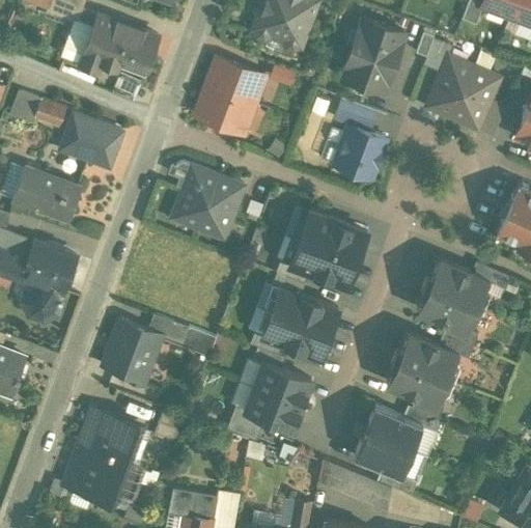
[(85,0),(50,0),(46,11),(77,23),(85,0)]
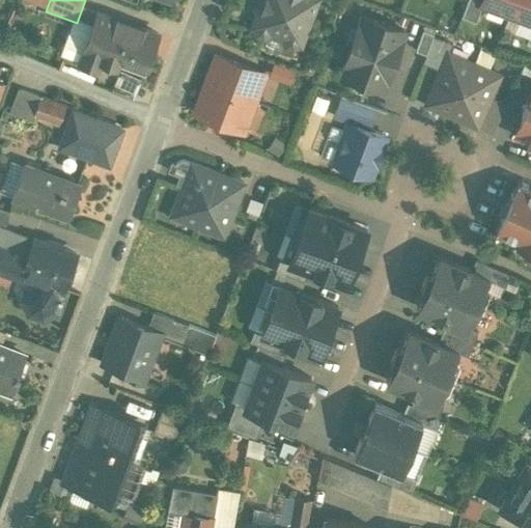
[(312,0),(261,0),(256,15),(259,16),(254,29),(257,35),(264,38),(271,35),(283,40),(286,47),(294,49),(300,46),(301,47),(317,2),(312,0)]
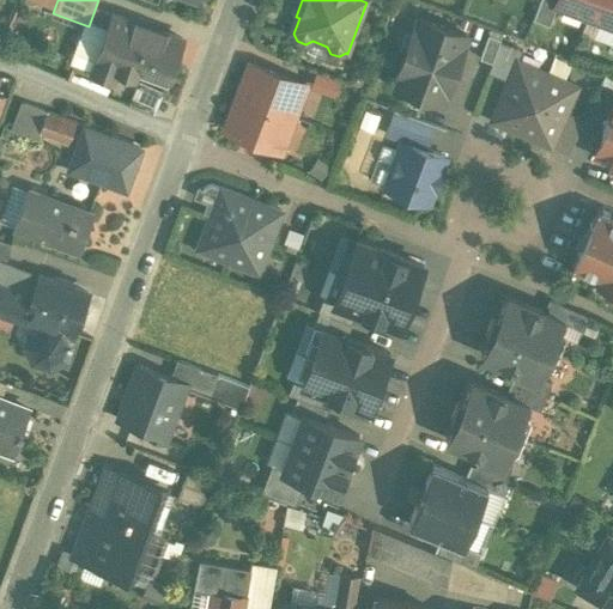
[(540,0),(533,22),(550,28),(557,7),(556,7),(558,0),(540,0)]
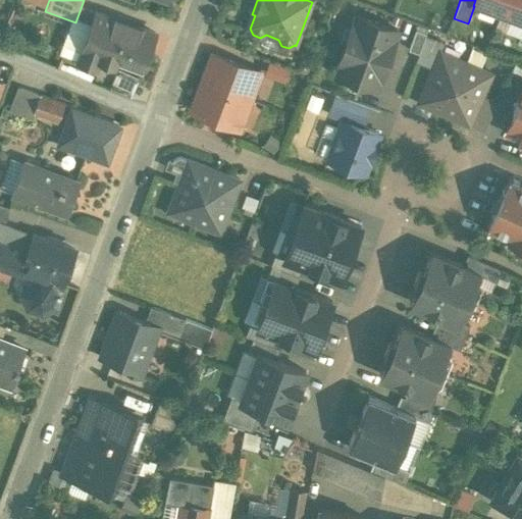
[(506,0),(475,0),(473,6),(474,6),(500,16),(506,0)]
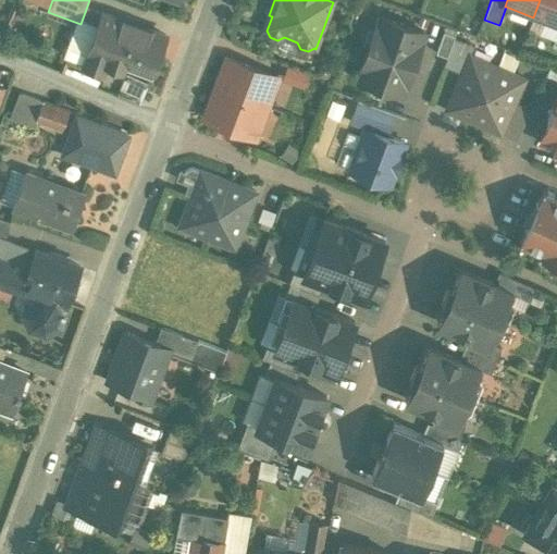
[(556,0),(540,0),(533,17),(556,25),(556,0)]
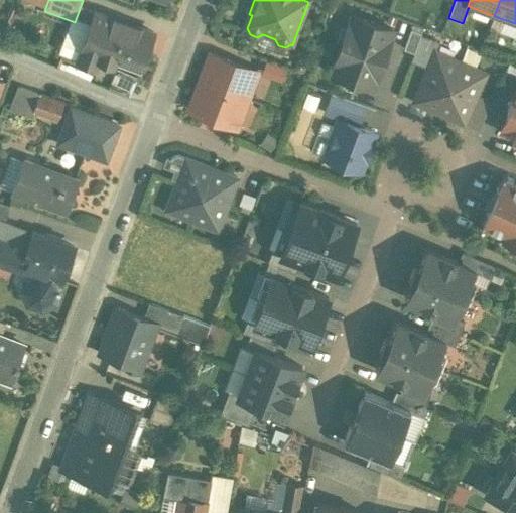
[(154,35),(112,19),(112,20),(101,16),(96,29),(91,27),(78,61),(96,68),(99,59),(114,66),(117,57),(142,68),(154,35)]
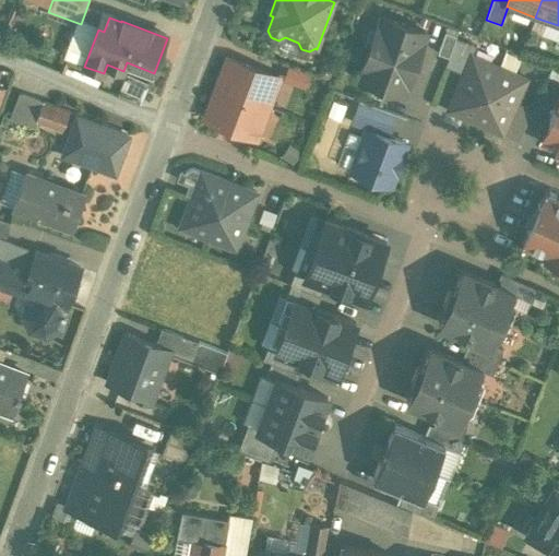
[(426,35),(382,19),(379,28),(378,27),(376,33),(377,33),(371,48),(370,48),(363,71),(364,72),(360,81),(404,96),(407,87),(408,87),(414,71),(413,70),(416,61),(417,61),(424,44),(423,44),(426,35)]
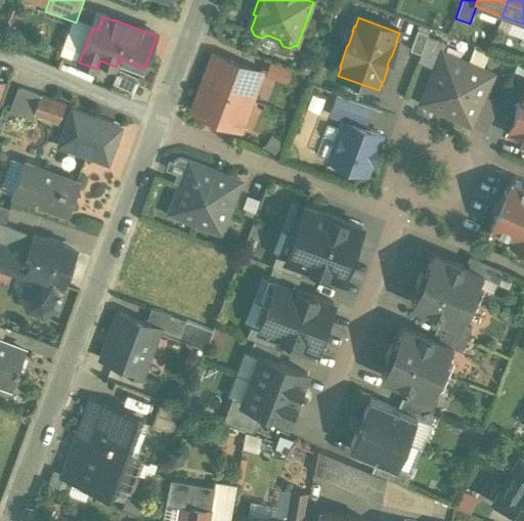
[(428,36),(418,32),(410,52),(421,56),(427,39),(428,36)]
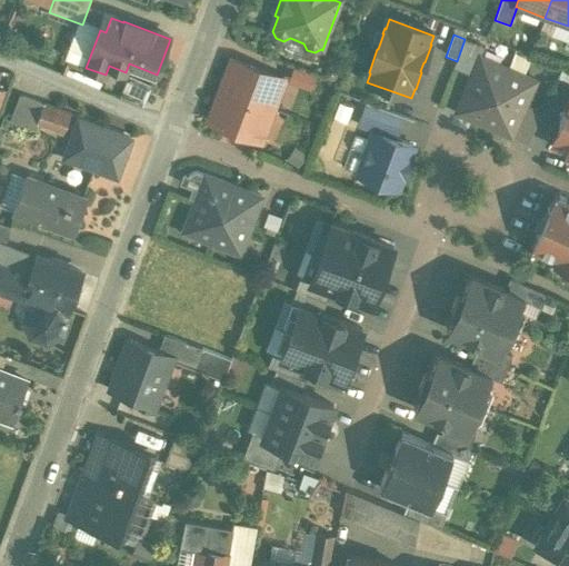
[(486,50),(463,42),(457,61),(453,70),(471,78),(480,58),(481,59),(486,50)]
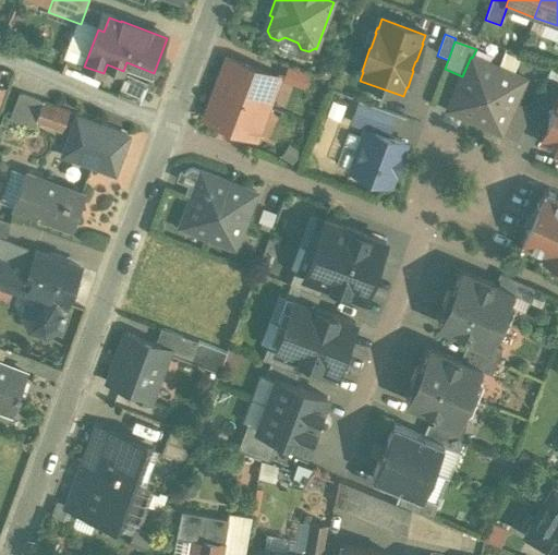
[(462,76),(447,112),(474,124),(498,69),(472,58),(471,57),(462,76)]
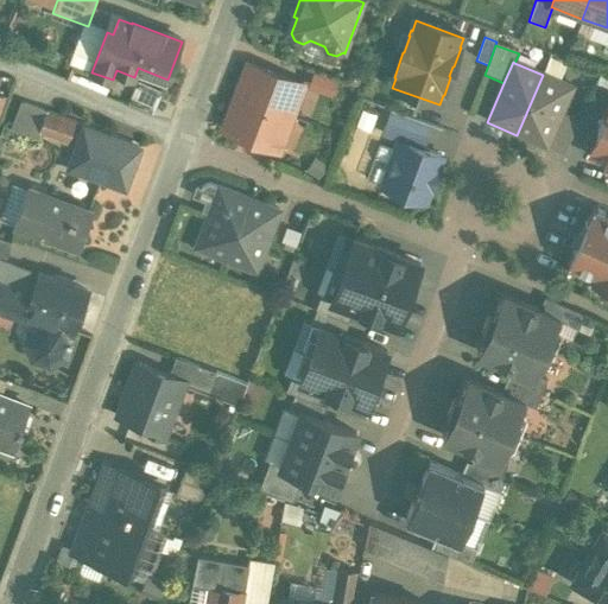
[(303,86),(248,65),(236,97),(291,118),(303,86)]
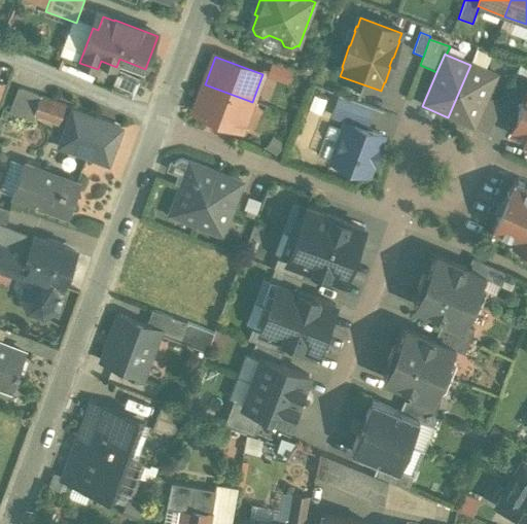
[(497,76),(470,65),(448,117),(475,129),(487,99),(497,76)]
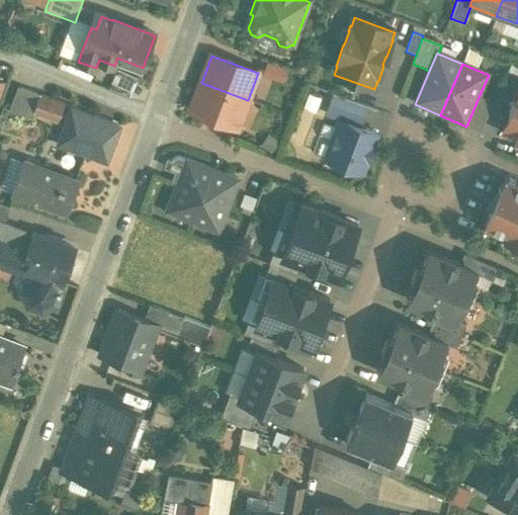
[(248,100),(201,83),(190,113),(237,131),(248,100)]
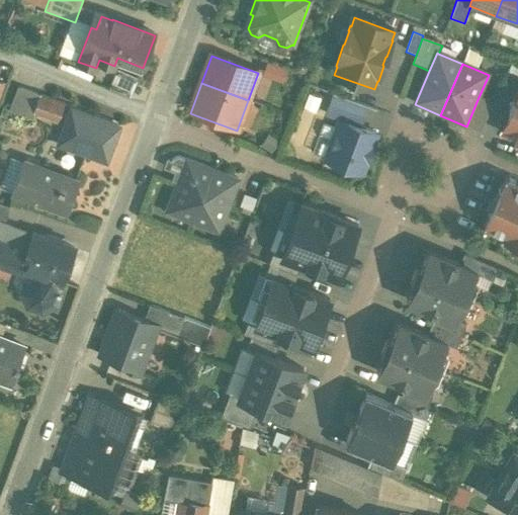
[(39,96),(18,88),(9,112),(31,120),(34,113),(33,113),(39,96)]
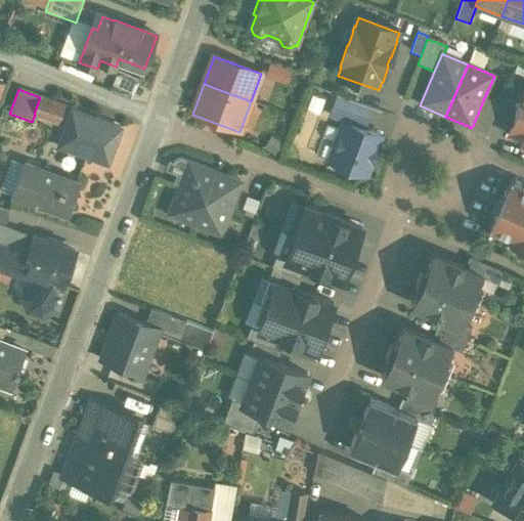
[(373,110),(338,96),(332,112),(366,125),(373,110)]
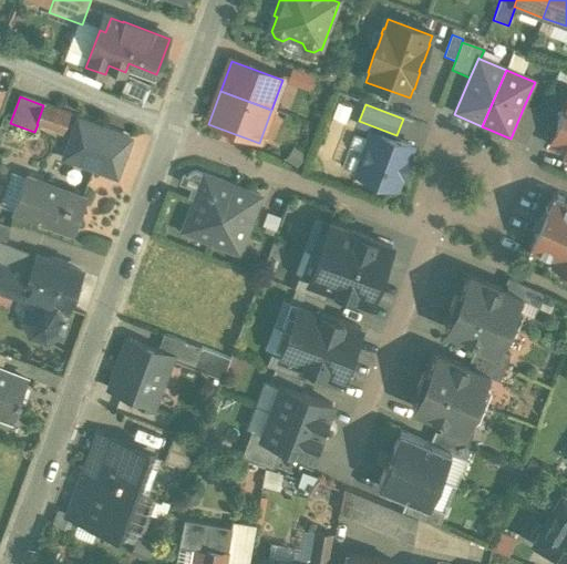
[(70,115),(43,105),(37,124),(38,124),(63,134),(70,115)]
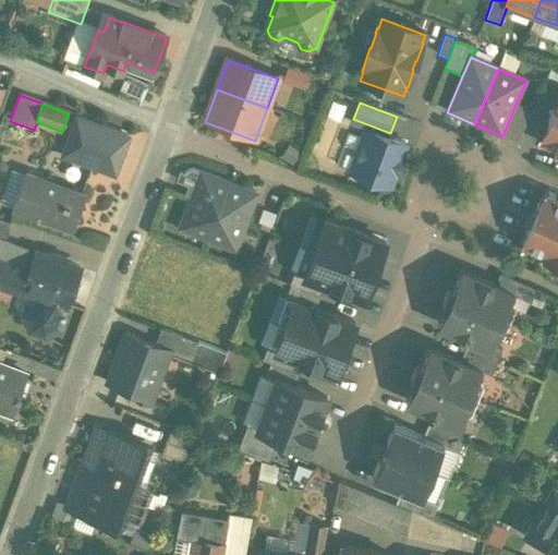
[(557,104),(557,108),(554,107),(554,108),(548,121),(550,122),(542,143),(557,149),(555,154),(557,155),(557,104)]
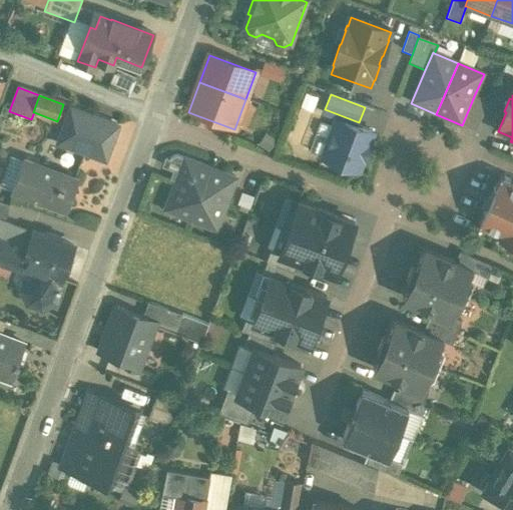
[(474,96),(462,125),(476,132),(489,102),(474,96)]
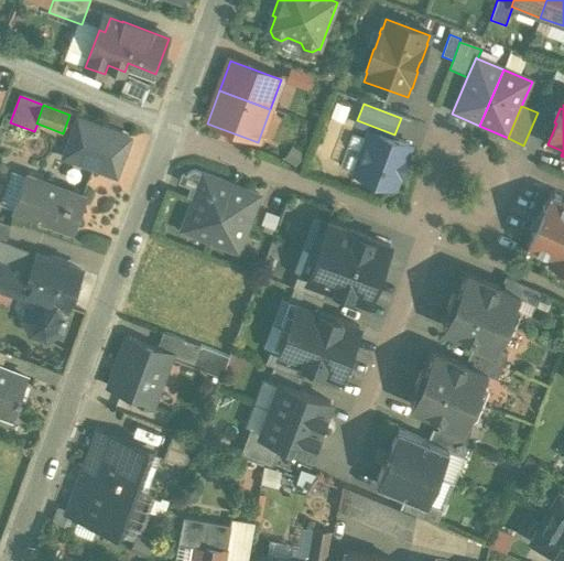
[(130,140),(78,121),(64,159),(116,177),(130,140)]
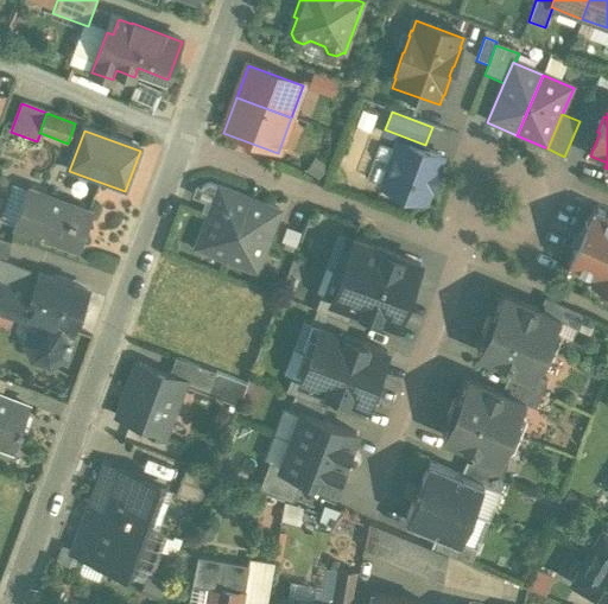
[(441,158),(401,142),(384,189),(424,204),(430,189),(432,190),(438,175),(436,172),(441,158)]
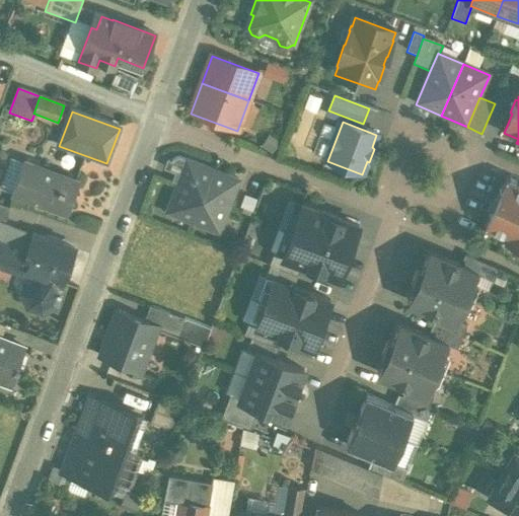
[(187,161),(166,214),(193,224),(213,171),(187,161)]
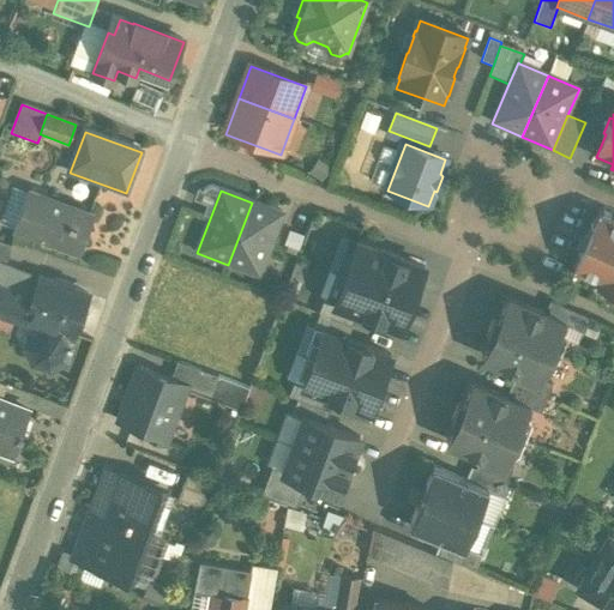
[(91,217),(29,193),(16,229),(78,253),(91,217)]
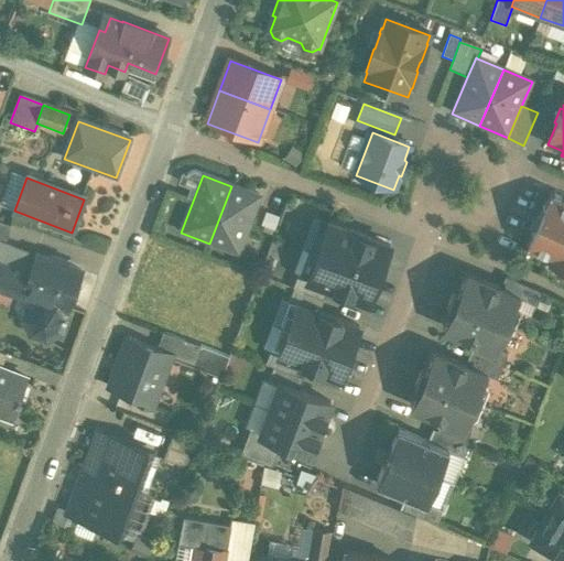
[(231,186),(209,244),(238,255),(260,197),(231,186)]
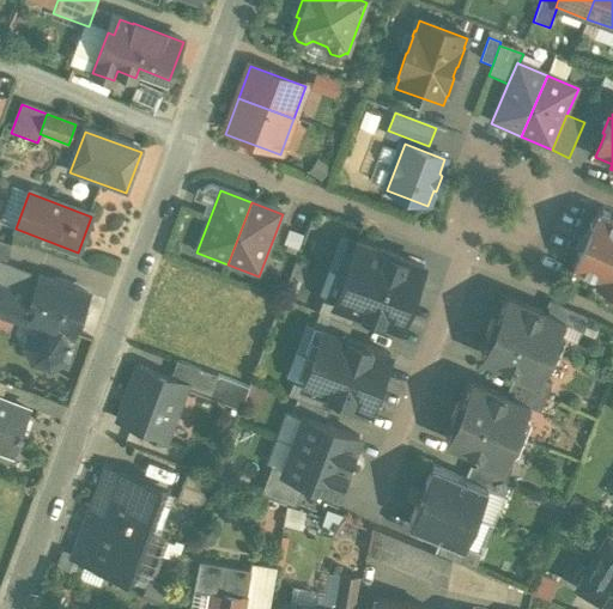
[(612,219),(598,212),(572,269),(594,279),(593,284),(612,293),(612,219)]
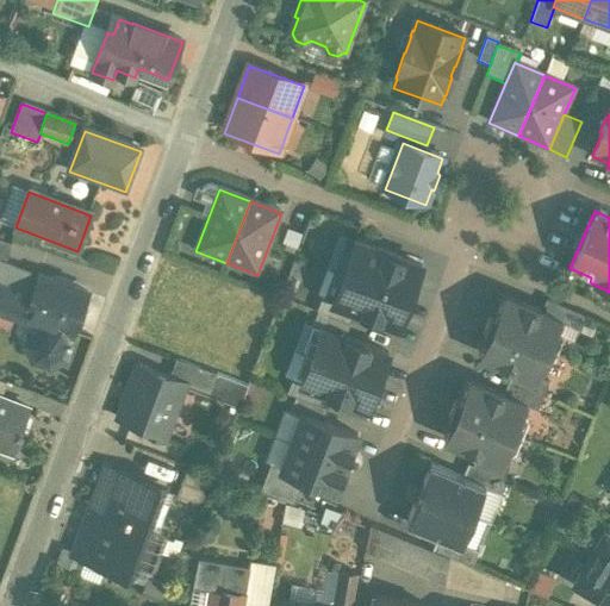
[(12,245),(0,241),(0,264),(7,266),(12,245)]
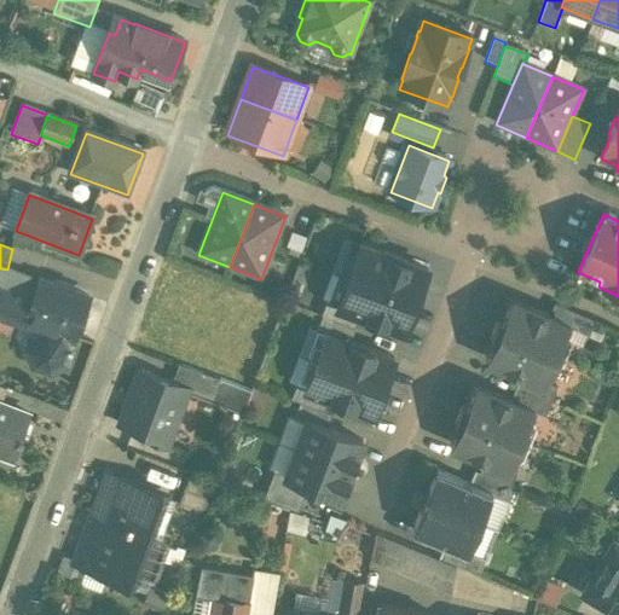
[(427,271),(359,245),(336,308),(404,334),(427,271)]
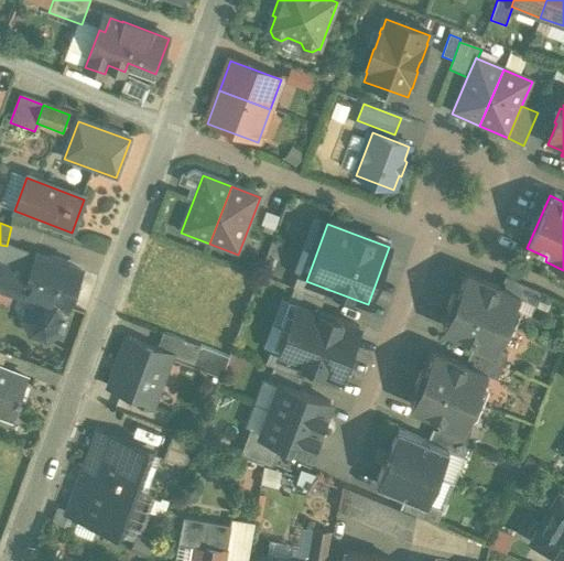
[(82,273),(36,257),(31,271),(0,259),(0,289),(25,299),(28,293),(34,295),(25,320),(32,334),(46,338),(60,333),(64,322),(65,322),(66,320),(64,319),(82,273)]
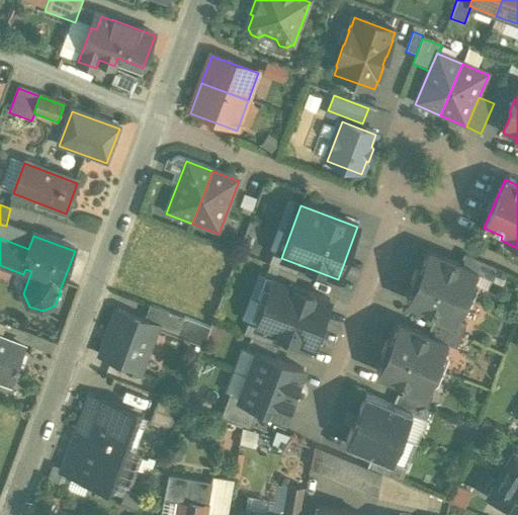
[(459,266),(427,253),(420,270),(417,269),(411,285),(413,286),(407,302),(436,315),(457,323),(457,322),(478,274),(459,266)]
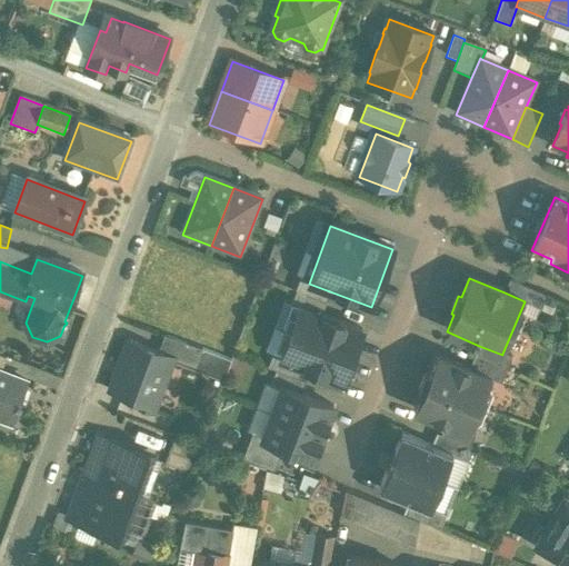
[(529,288),(510,280),(505,293),(525,301),(541,308),(546,296),(529,288)]
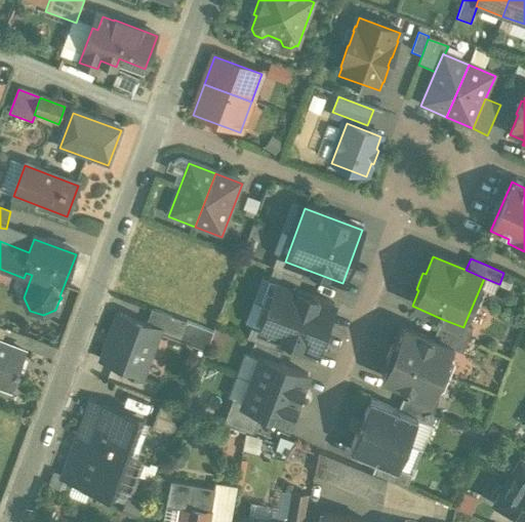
[(282,273),(274,270),(269,282),(277,285),(277,284),(278,284),(282,273)]
